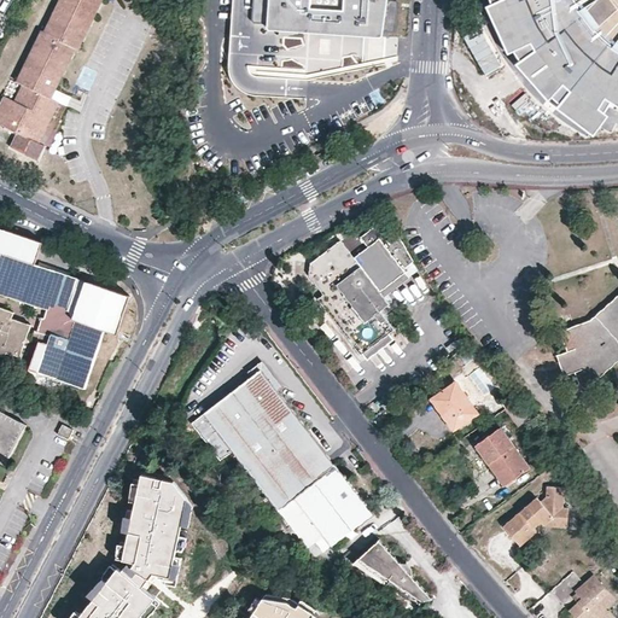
[(79,51),(103,0),(60,0),(46,31),(42,30),(16,83),(23,86),(15,103),(5,97),(0,106),(0,124),(17,134),(39,145),(60,104),(57,103),(51,99),(56,89),(76,50),(79,51)]
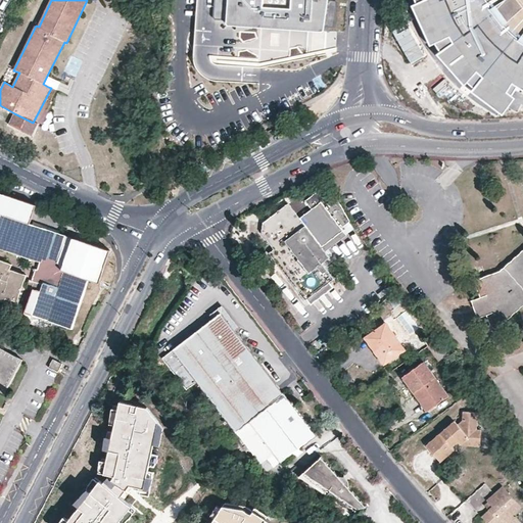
[(297,59),(321,53),(327,0),(196,0),(193,47),(193,60),(198,70),(205,78),(250,82),(250,67),(279,63),(297,59)]
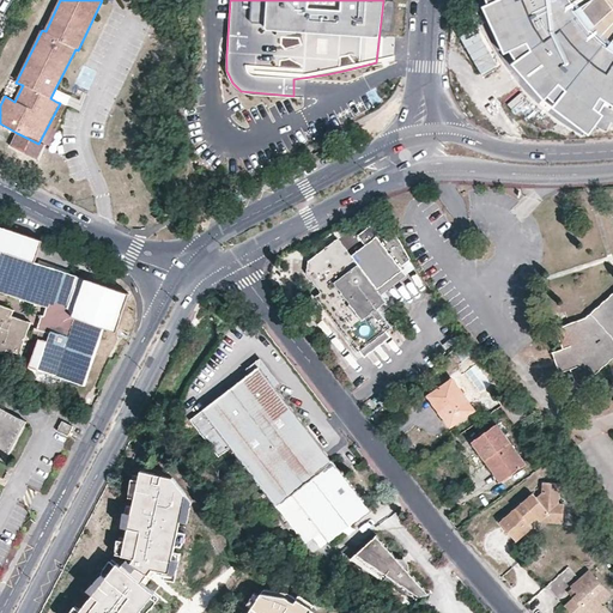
[(477,0),(492,34),(507,54),(519,70),(553,107),(588,132),(602,113),(600,109),(605,101),(612,104),(612,56),(601,49),(604,46),(596,41),(588,30),(584,32),(569,13),(572,11),(568,5),(565,0),(477,0)]
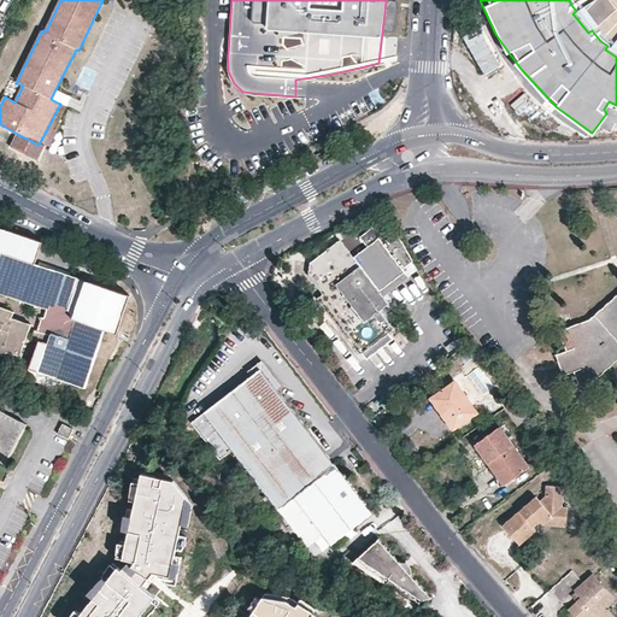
[(616,0),(569,0),(571,5),(576,11),(573,13),(588,33),(592,30),(600,41),(607,46),(605,50),(616,57),(616,0)]
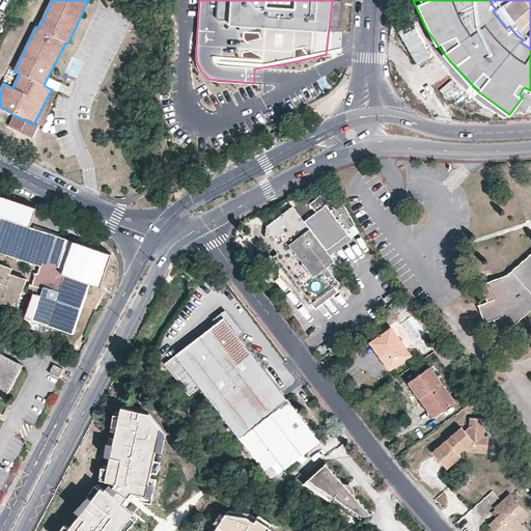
[(413,26),(398,34),(417,64),(431,55),(413,26)]
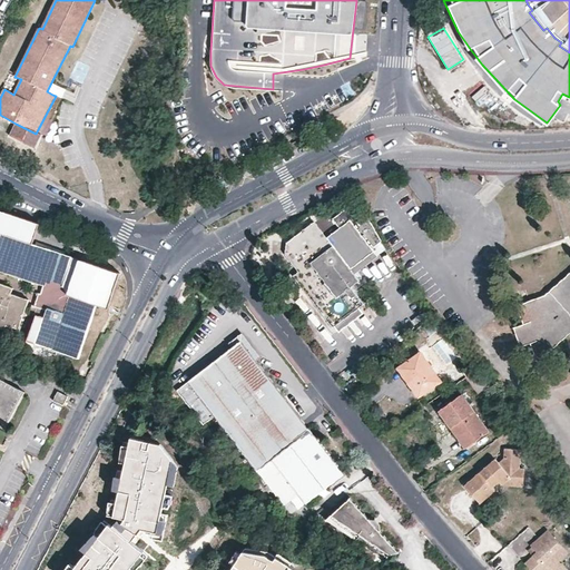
[(58,86),(51,82),(47,91),(52,95),(58,86)]
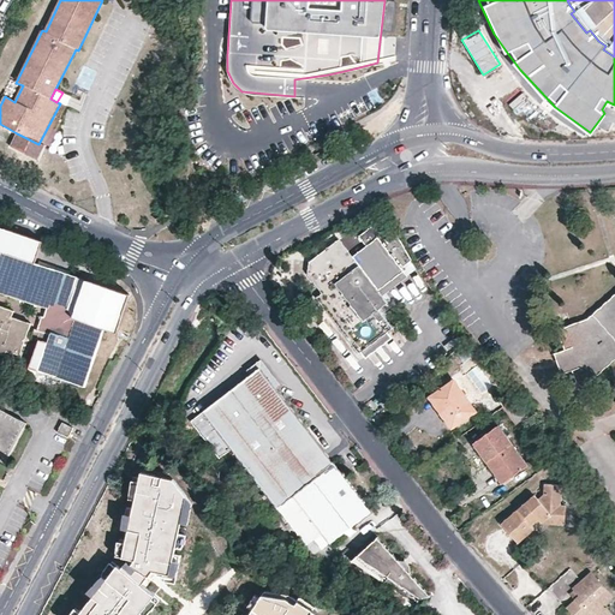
[(523,93),(507,102),(515,115),(531,106),(523,93)]
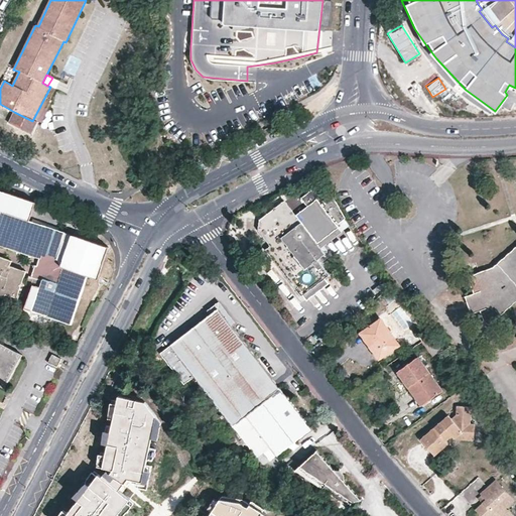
[(37,123),(32,121),(14,112),(8,125),(31,136),(37,123)]
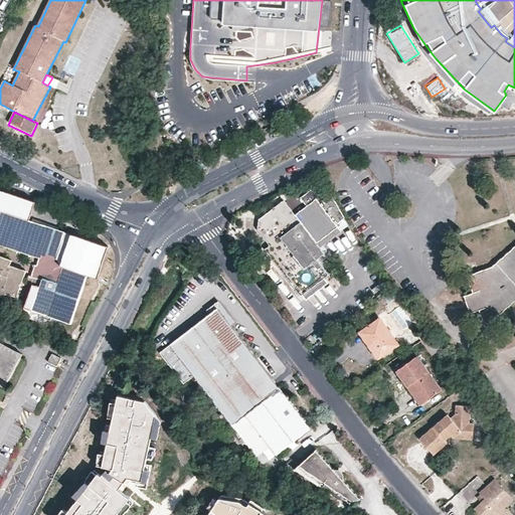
[(296,214),(285,200),(259,219),(256,228),(270,245),(266,249),(301,295),(328,274),(317,259),(324,252),(316,242),(337,226),(335,224),(344,217),(333,196),(325,202),(314,187),(301,197),(307,205),(296,214)]
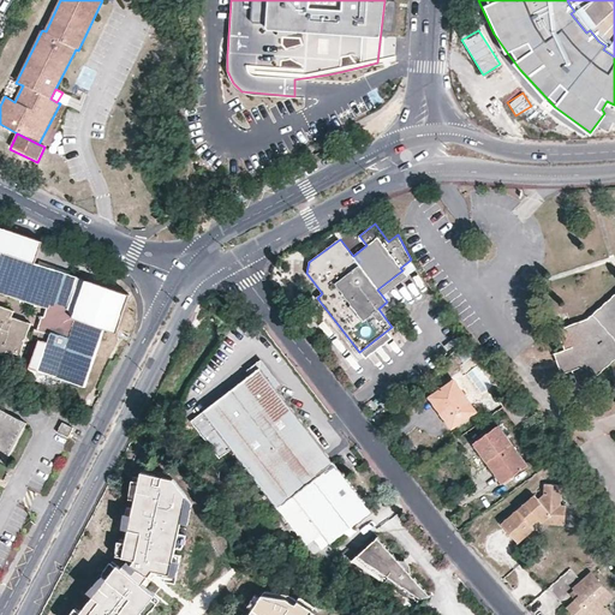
[(0,251),(0,292),(43,308),(46,309),(43,316),(40,315),(35,330),(39,332),(36,340),(46,344),(36,371),(37,371),(34,381),(57,388),(60,378),(83,386),(103,327),(73,316),(66,308),(73,285),(77,276),(43,266),(0,251)]
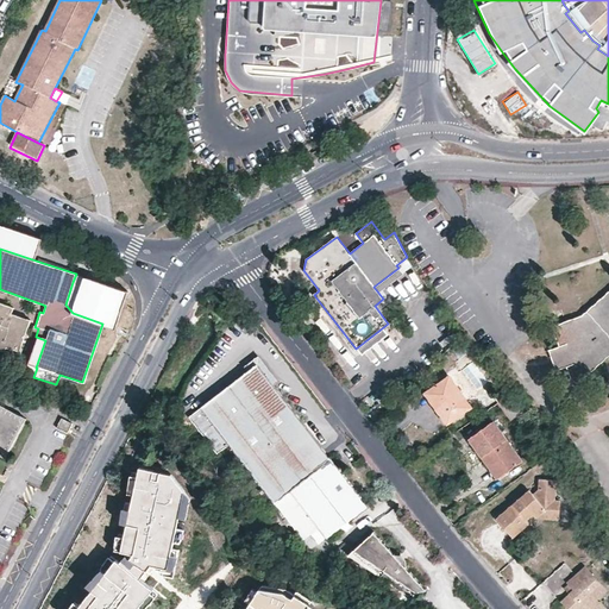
[(76,283),(82,284),(85,276),(76,274),(73,282),(76,283)]
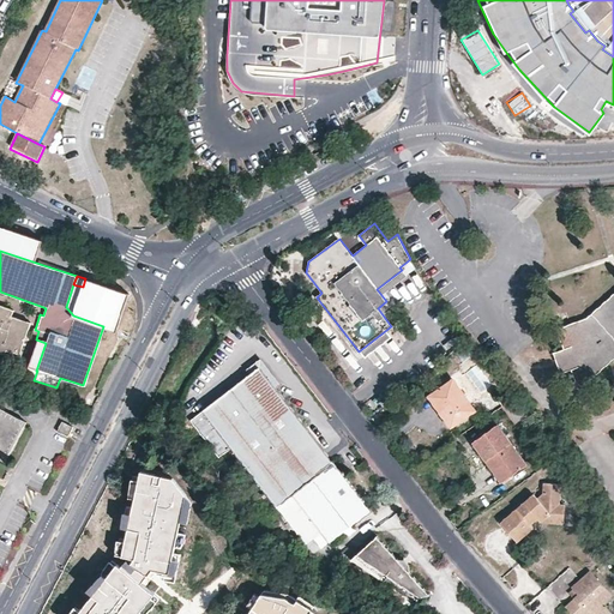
[(128,293),(85,278),(83,287),(73,315),(103,326),(116,330),(128,293)]
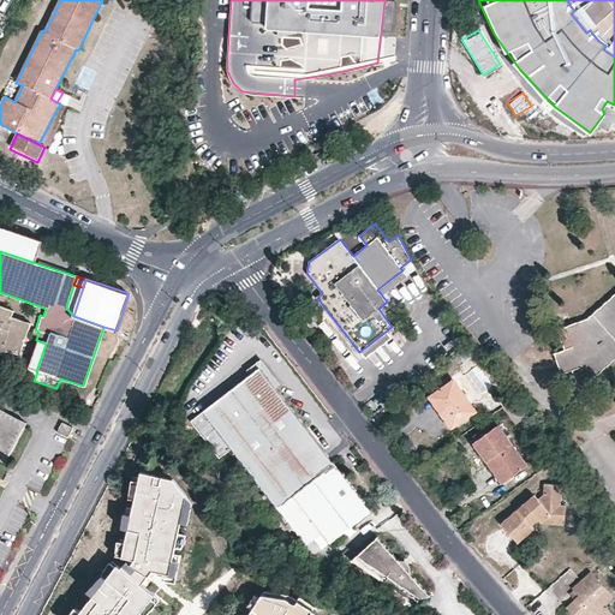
[(77,286),(73,285),(66,308),(73,316),(83,287),(77,286)]
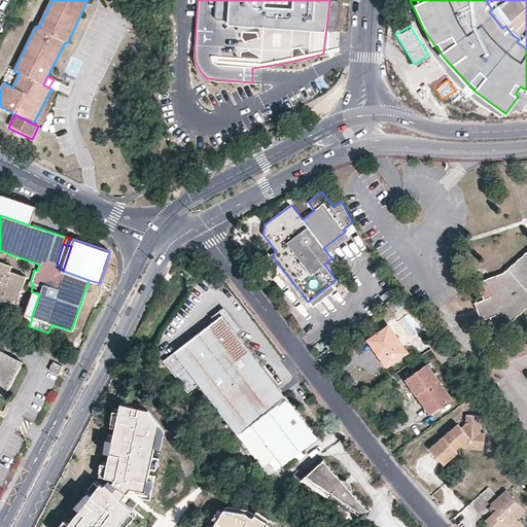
[(526,256),(518,265),(508,273),(482,283),(487,297),(478,301),(484,319),(493,316),(498,329),(518,311),(526,303),(526,256)]
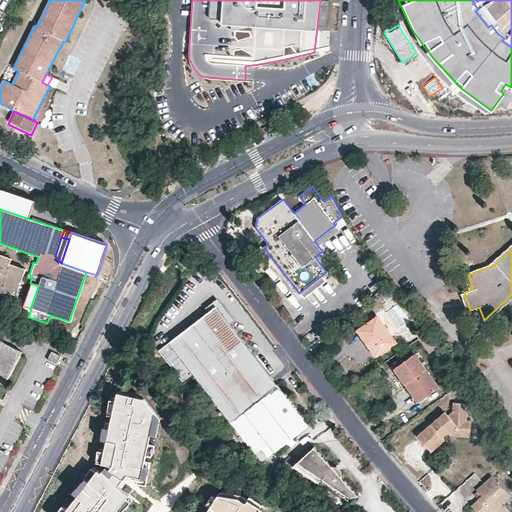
[(0,290),(4,292),(16,296),(20,283),(18,282),(19,280),(21,280),(24,270),(9,264),(11,258),(0,255),(0,290)]
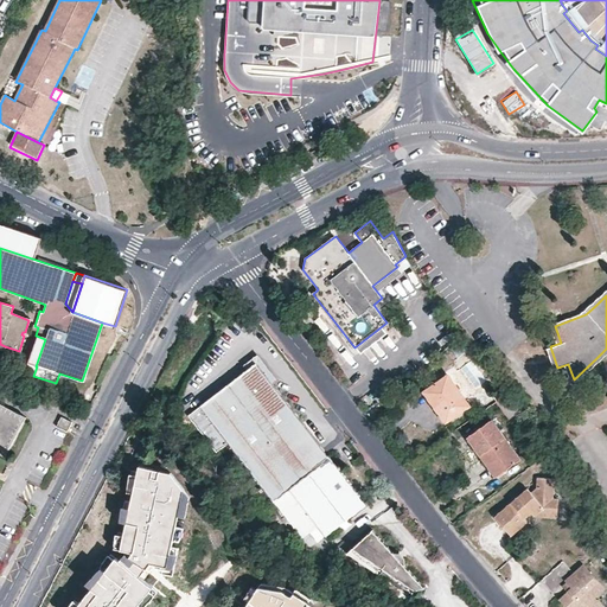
[(461,347),(459,344),(451,351),(453,355),(461,347)]
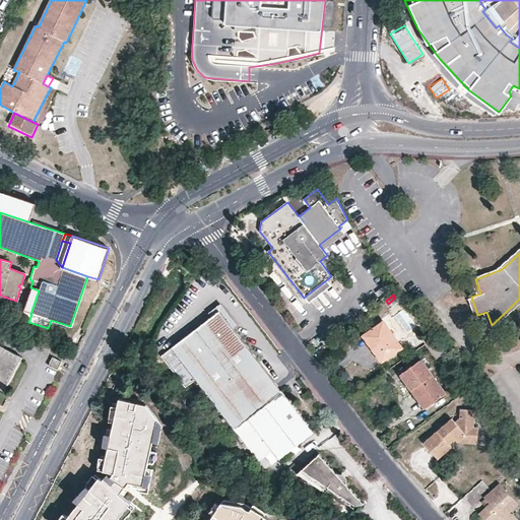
[(399,303),(395,298),(388,304),(392,309),(399,303)]
